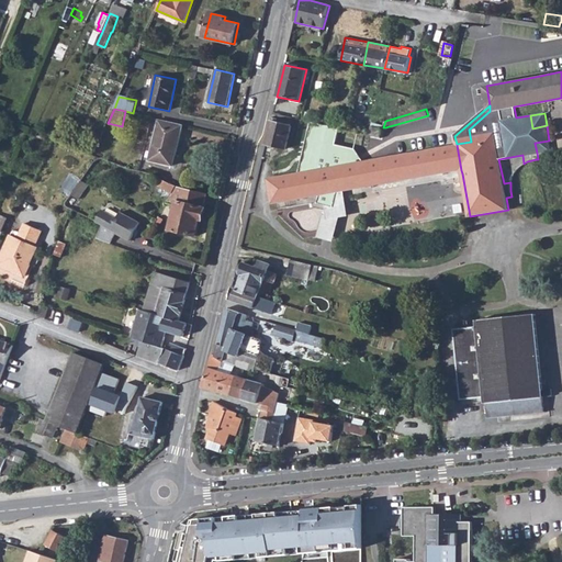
[(159,121),(150,161),(171,166),(173,157),(176,157),(183,126),(159,121)]
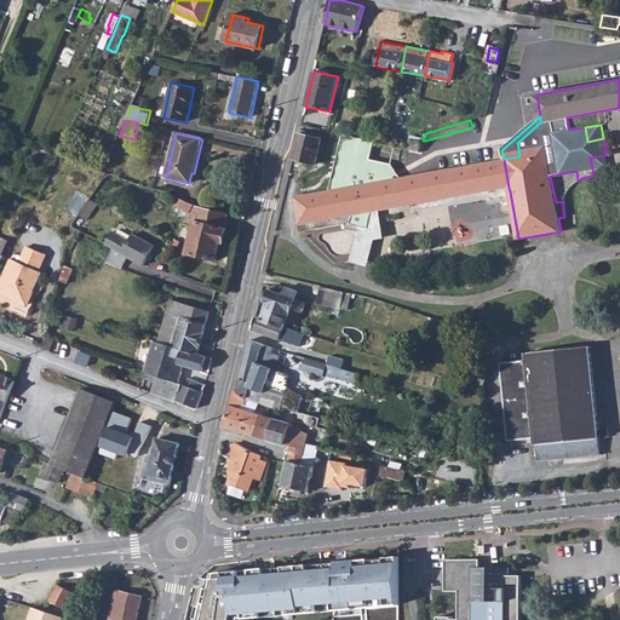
[(299,133),(293,159),(316,164),(322,138),(299,133)]
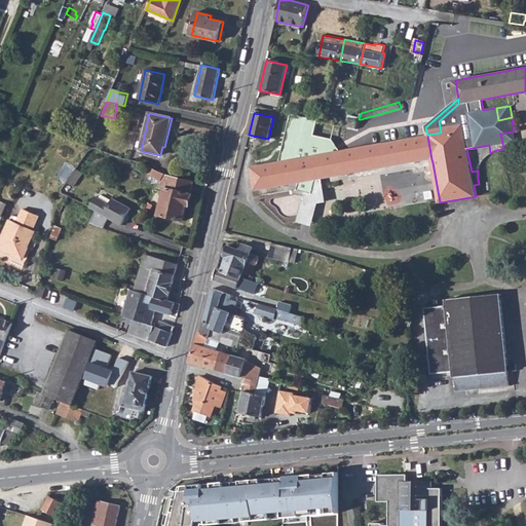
[(431,159),(427,136),(367,146),(341,151),(335,152),(331,146),(333,138),(314,134),(317,119),(291,114),(290,121),(279,161),(251,166),(255,190),(299,182),(298,190),(305,192),(312,194),(316,179),(321,179),(351,173),(388,166),(431,159)]
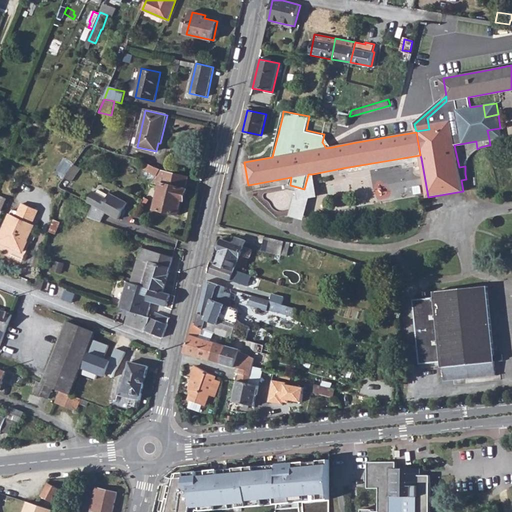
[(339,114),(337,123),(347,125),(349,116),(339,114)]
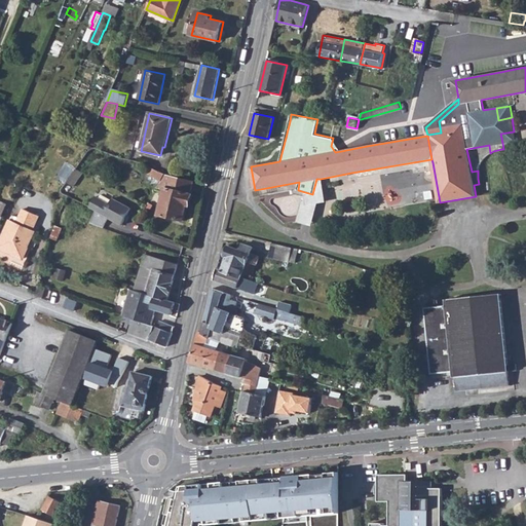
[(514,132),(500,134),(502,143),(516,140),(514,132)]
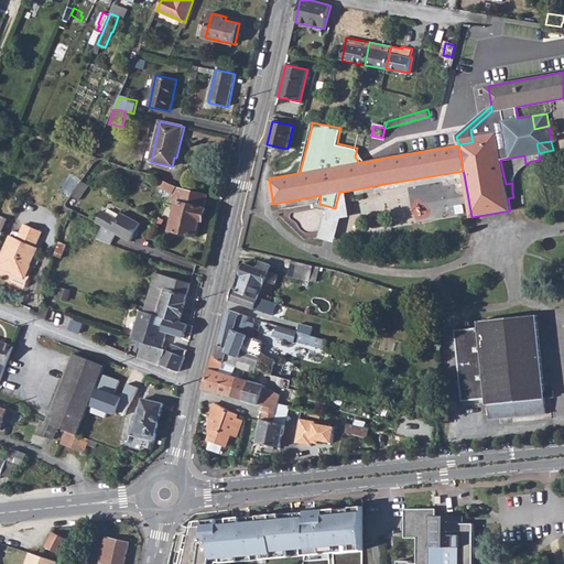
[(366,162),(357,148),(355,156),(359,163),(366,162)]
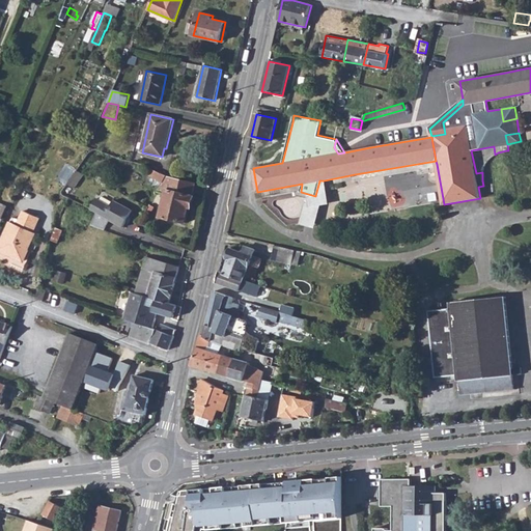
[(494,146),(471,150),(476,173),(482,172),(484,168),(486,163),(490,159),(493,156),(495,155),(494,146)]
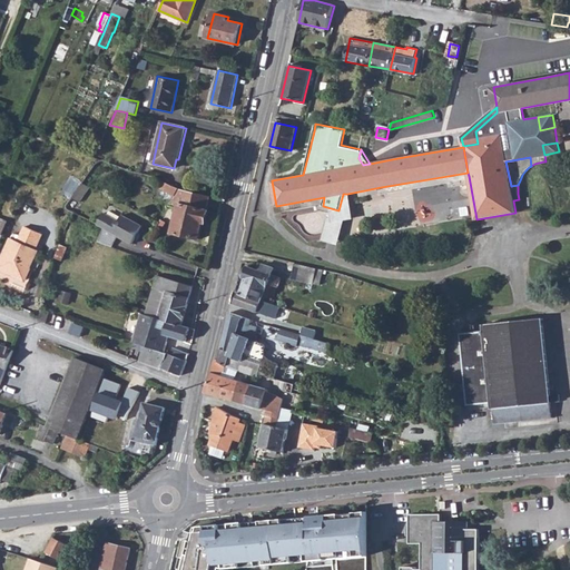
[(82,182),(74,195),(80,200),(90,186),(82,182)]
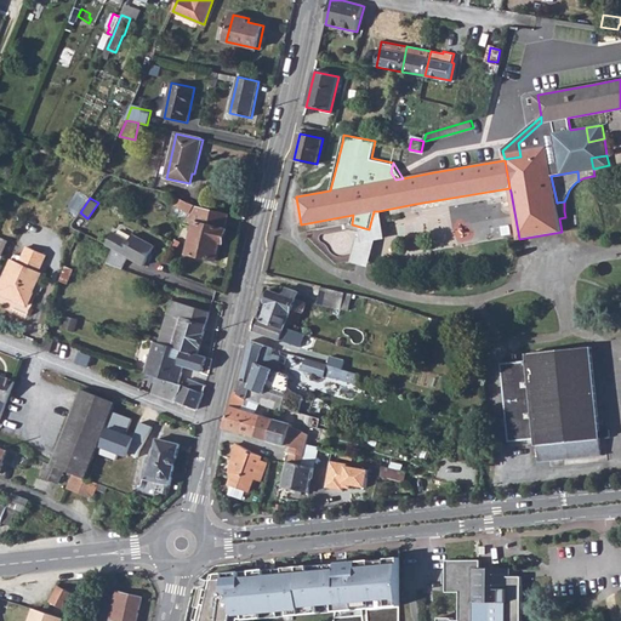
[(180,199),(172,211),(177,215),(184,201),(180,199)]
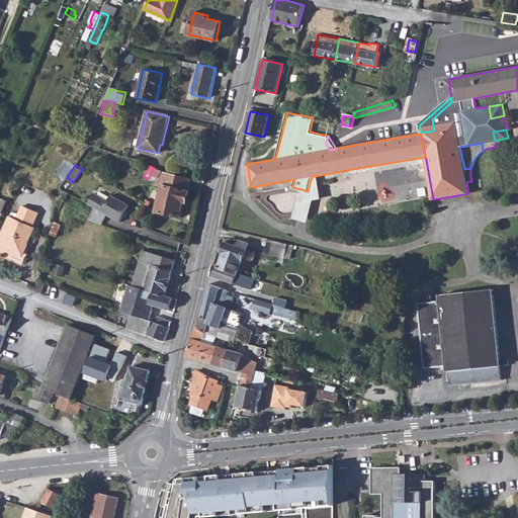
[(154,168),(148,179),(156,183),(156,184),(156,185),(163,186),(157,210),(182,218),(185,202),(188,203),(190,192),(188,191),(191,179),(166,173),(154,168)]
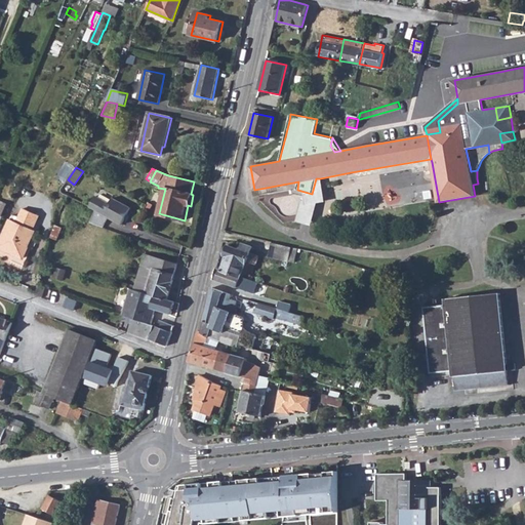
[(312,194),(305,192),(307,199),(304,198),(297,223),(305,225),(311,227),(317,204),(317,203),(325,201),(324,196),(320,178),(316,178),(312,194)]
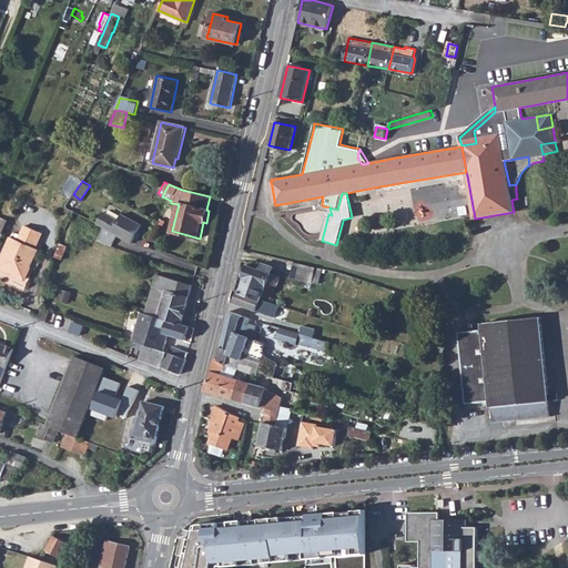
[(107,211),(100,223),(105,226),(98,240),(113,245),(120,235),(133,243),(143,224),(124,213),(121,219),(107,211)]
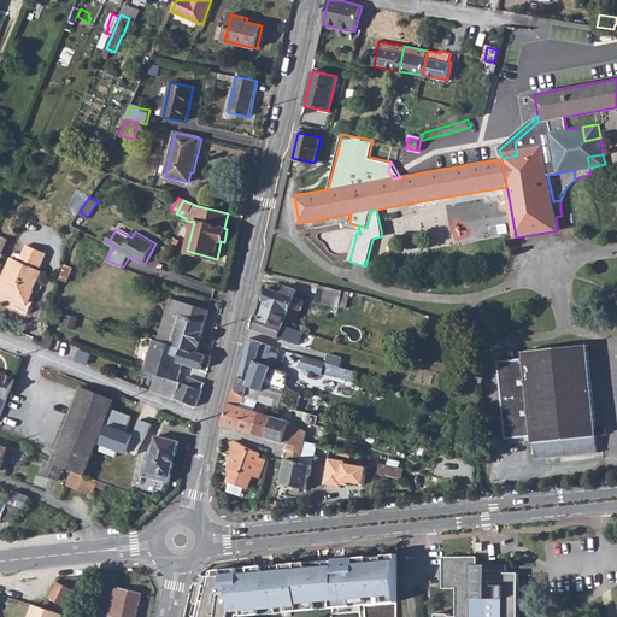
[(183,234),(180,231),(174,241),(174,245),(177,247),(183,234)]
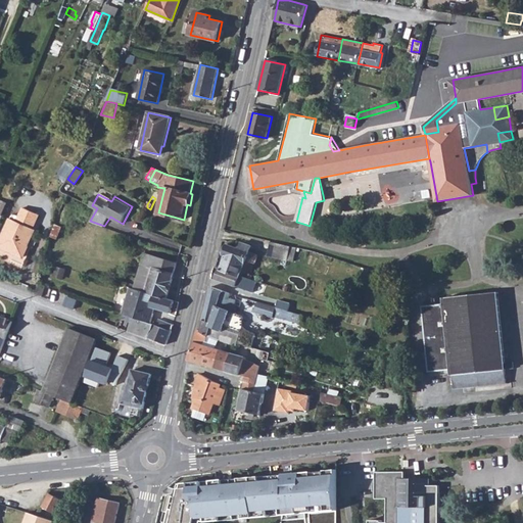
[(0,197),(0,212),(3,215),(8,202),(0,197)]
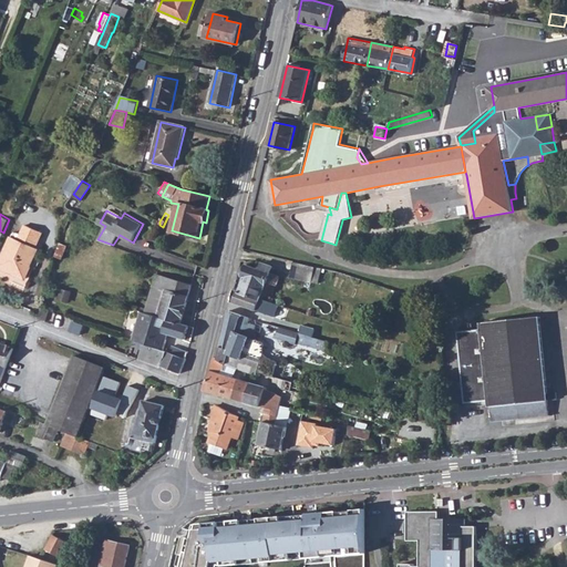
[(12,235),(0,260),(0,266),(9,270),(10,269),(13,270),(13,271),(26,277),(39,247),(37,246),(43,232),(27,224),(19,238),(12,235)]
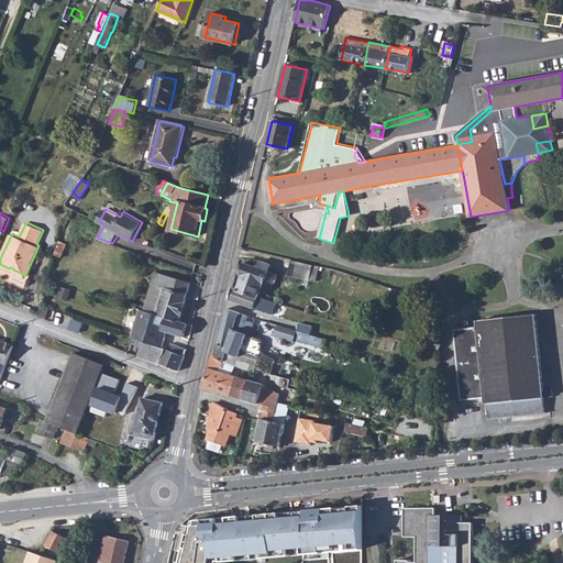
[(284,257),(283,265),(296,267),(298,261),(284,257)]
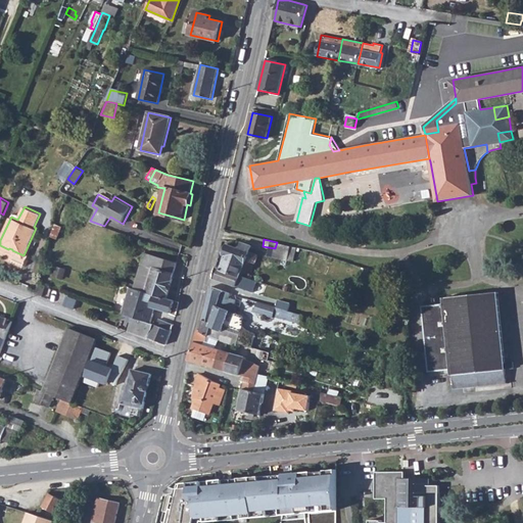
[(226,255),(222,269),(242,275),(251,244),(242,242),(241,246),(240,248),(228,244),(225,254),(226,255)]
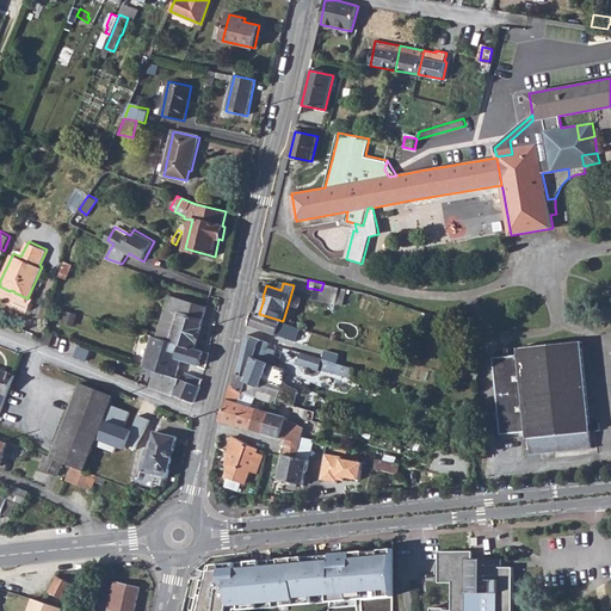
[(179,314),(171,340),(196,347),(204,320),(208,307),(170,295),(166,309),(179,314)]
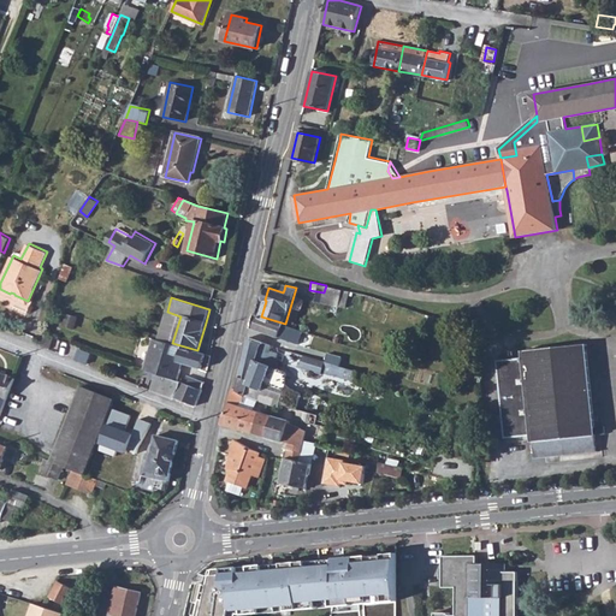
[(254,314),(252,327),(291,341),(294,333),(302,336),(303,335),(306,336),(307,335),(307,331),(285,324),(261,317),(254,314)]
